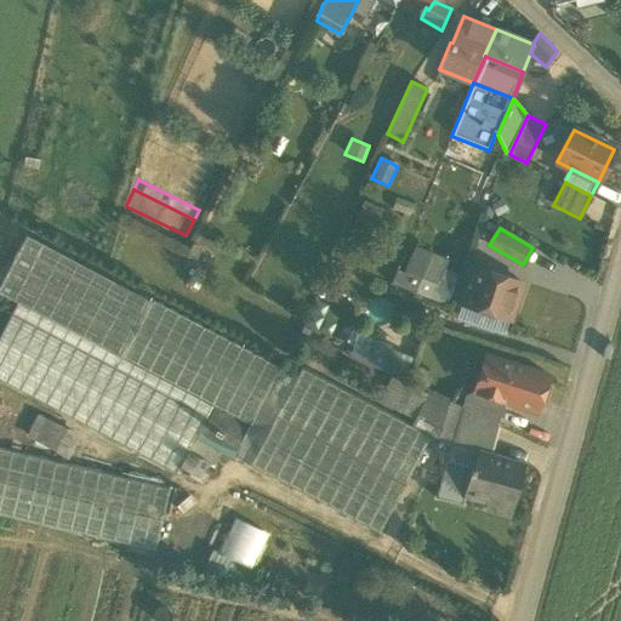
[(249,466),(379,535),(431,436),(411,426),(302,368),(297,376),(152,300),(151,302),(26,237),(0,284),(0,294),(17,303),(0,335),(0,381),(175,474),(178,467),(200,479),(209,463),(214,466),(220,453),(232,459),(233,457),(249,466)]
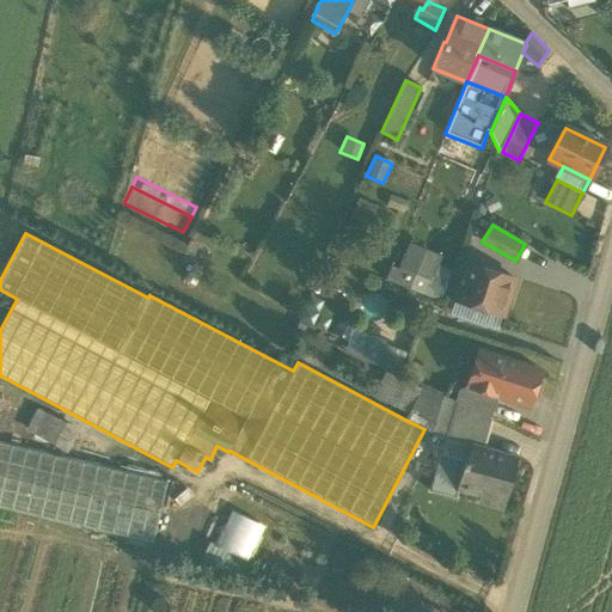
[(185,251),(193,256),(197,246),(190,242),(185,251)]
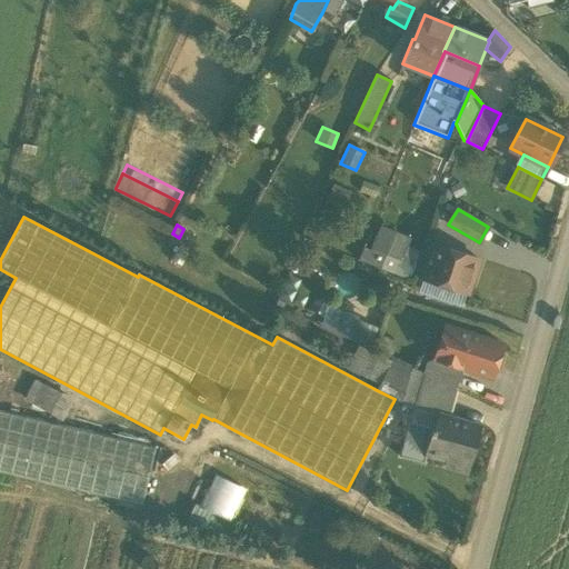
[(380,226),(370,251),(400,263),(407,247),(410,238),(380,226)]
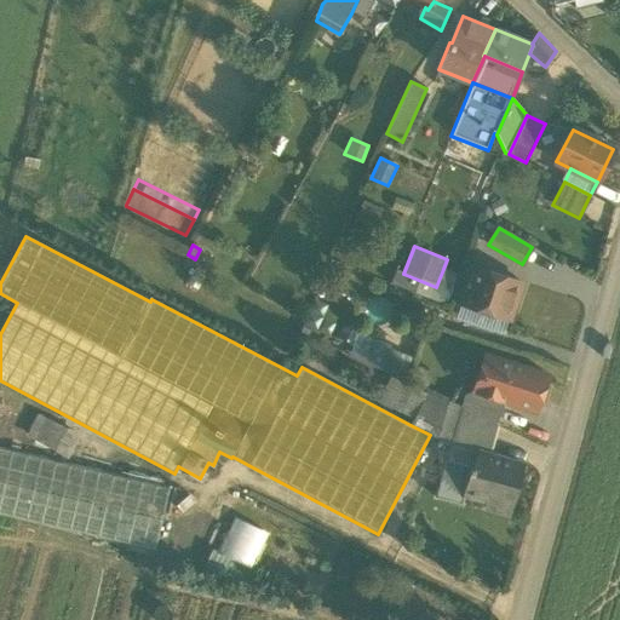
[(507,319),(511,320),(523,283),(470,265),(458,303),(461,304),(507,319)]
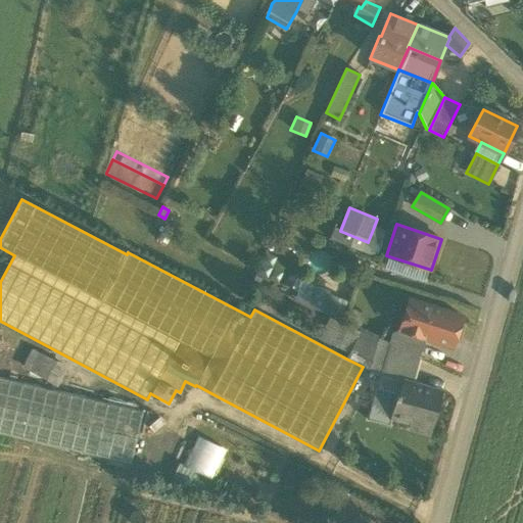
[(368,242),(340,231),(333,228),(329,239),(375,257),(386,231),(374,227),(368,242)]
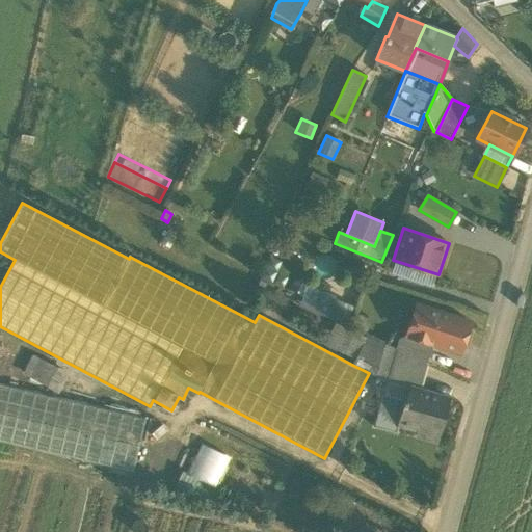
[(435,273),(396,261),(391,273),(431,287),(435,273)]
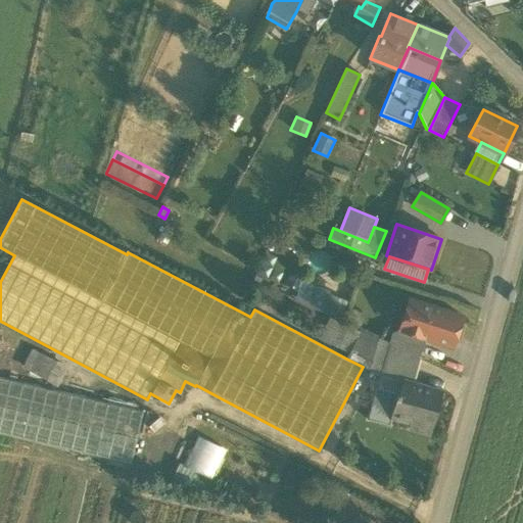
[(330,294),(321,312),(339,320),(347,302),(330,294)]
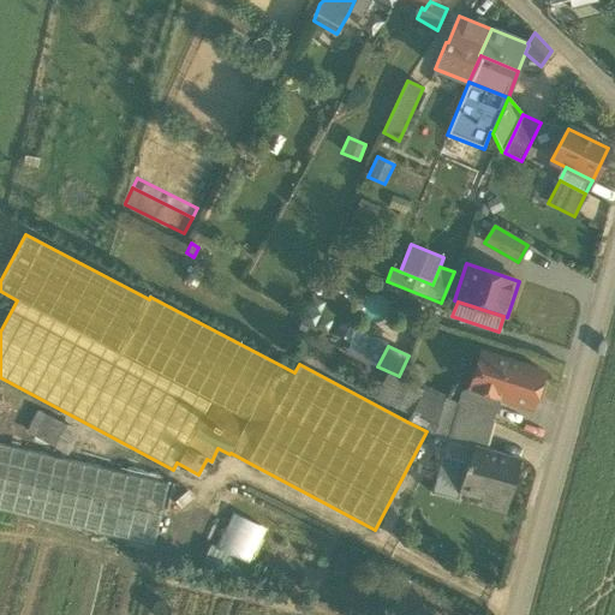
[(500,398),(531,408),(533,402),(539,399),(536,393),(538,388),(544,384),(541,378),(543,371),(481,352),(470,388),(500,398)]
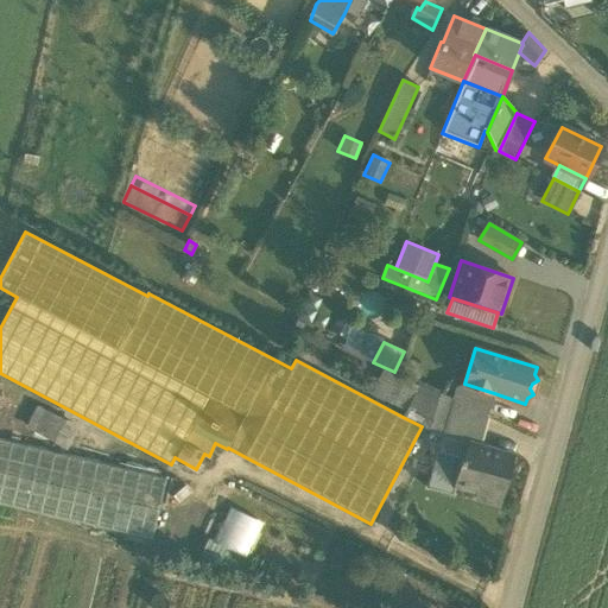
[(442,438),(445,428),(431,423),(439,396),(385,371),(374,394),(406,409),(403,417),(422,426),(442,438)]
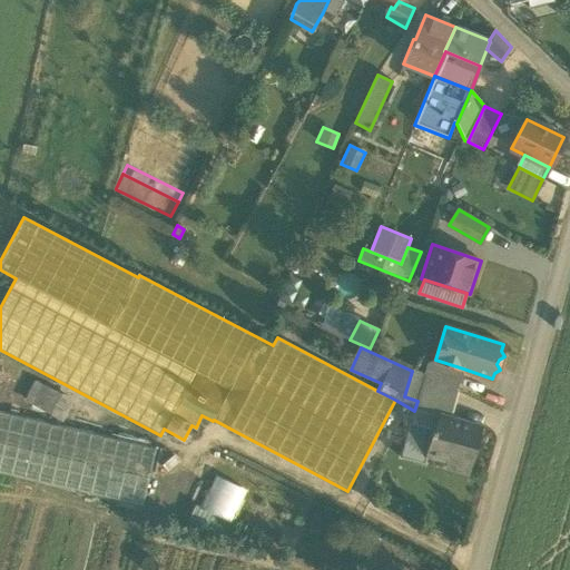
[(423,373),(425,374),(457,389),(463,369),(435,360),(426,363),(423,373)]
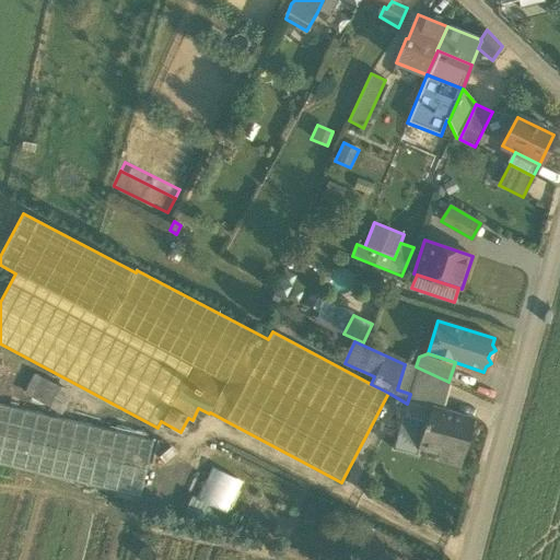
[(406,362),(405,364),(397,389),(410,394),(418,368),(416,366),(406,362)]
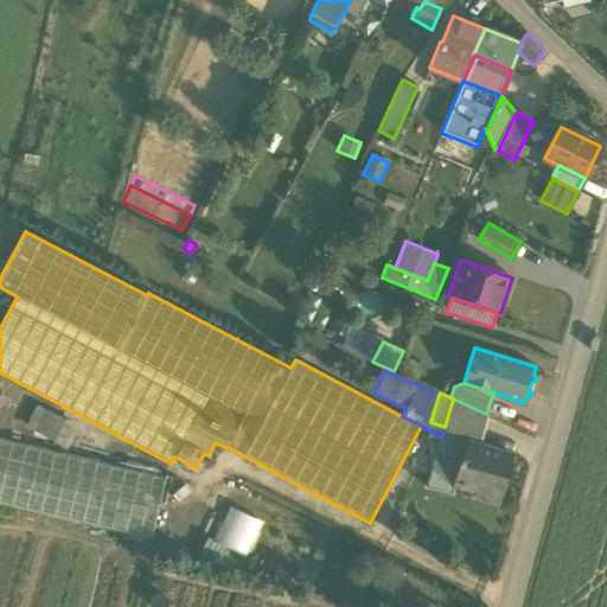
[(487,414),(486,414),(453,398),(445,427),(441,438),(466,443),(466,442),(479,446),(487,414)]
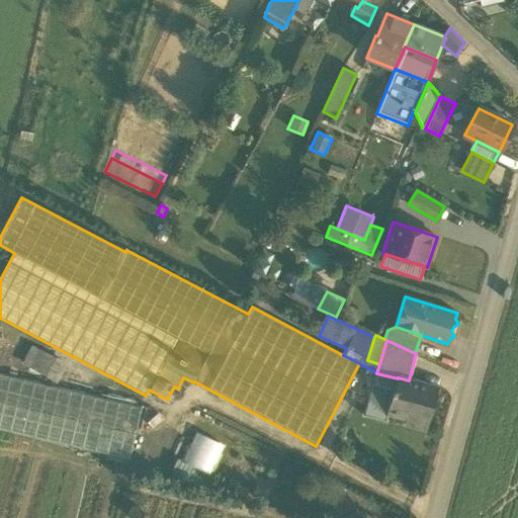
[(56,380),(66,361),(29,344),(20,364),(56,380)]
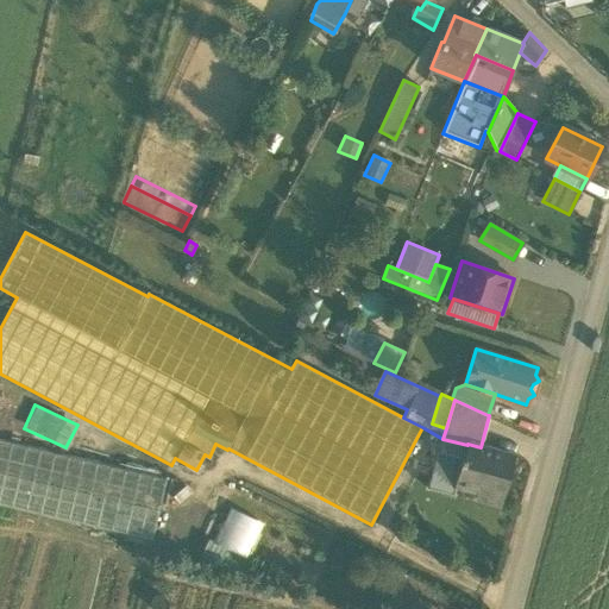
[(0,506),(151,541),(165,479),(0,439),(0,506)]
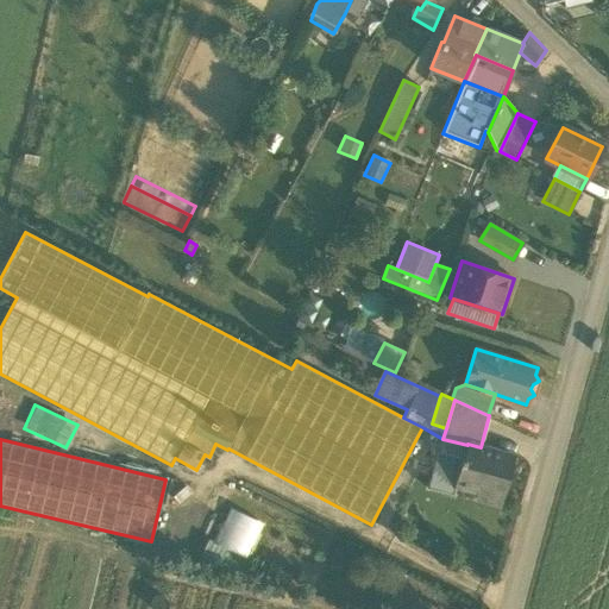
[(468,445),(464,458),(464,459),(462,459),(454,485),(456,485),(502,498),(514,457),(481,447),(468,444),(468,445)]
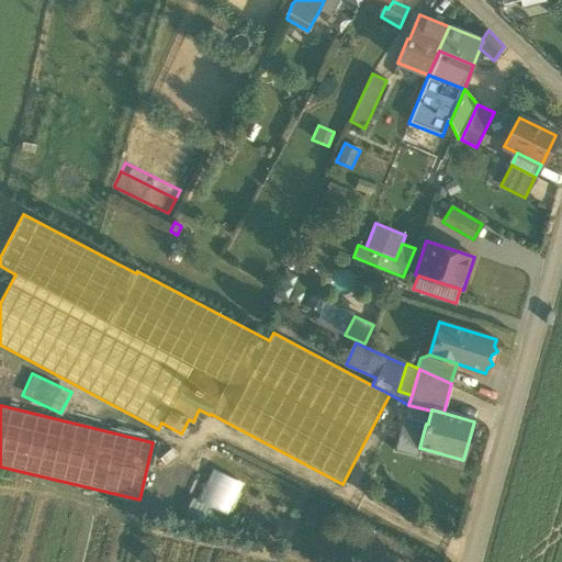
[(418,458),(420,448),(419,448),(426,424),(428,424),(428,423),(404,416),(394,451),(418,458)]
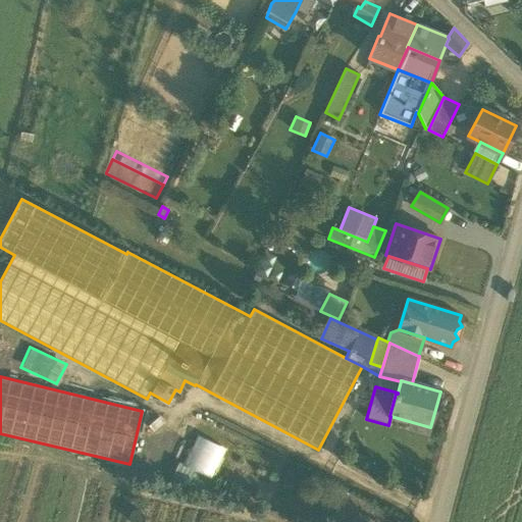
[(212,477),(224,446),(197,434),(185,466),(212,477)]
